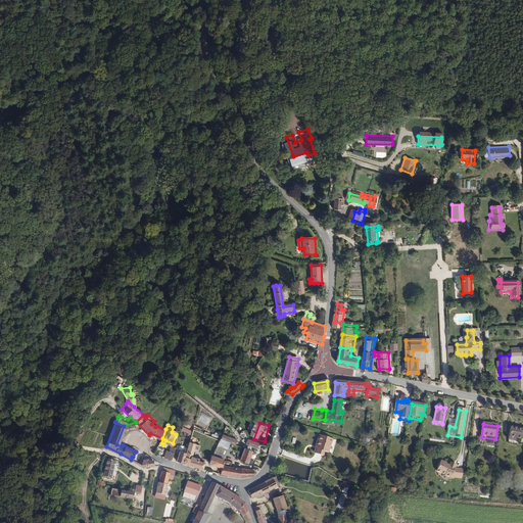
[(522,429),(511,428),(510,441),(517,442),(518,438),(522,438),(522,429)]
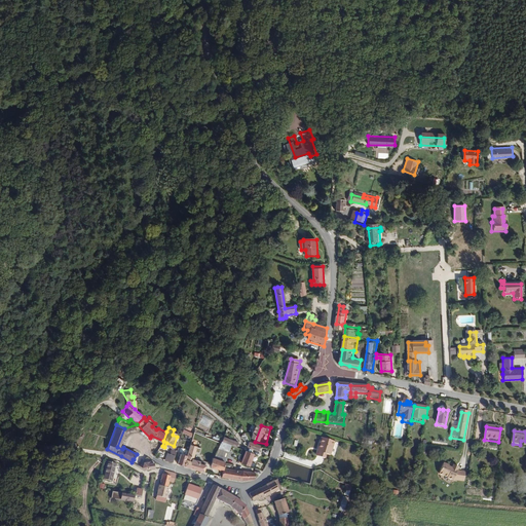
[(321,452),(325,434),(323,433),(317,444),(318,445),(316,451),(321,452)]
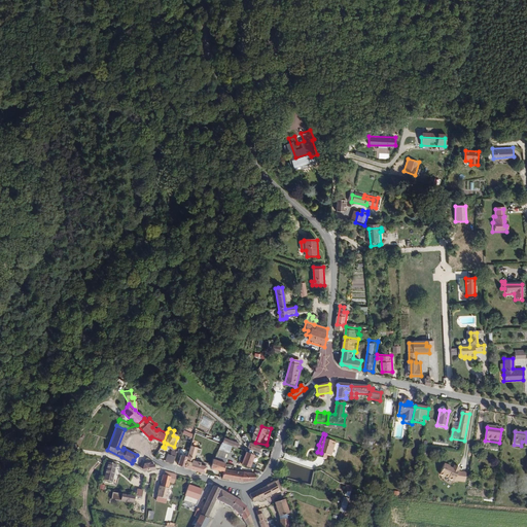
[(329,452),(336,440),(325,434),(321,453),(324,455),(326,451),(329,452)]
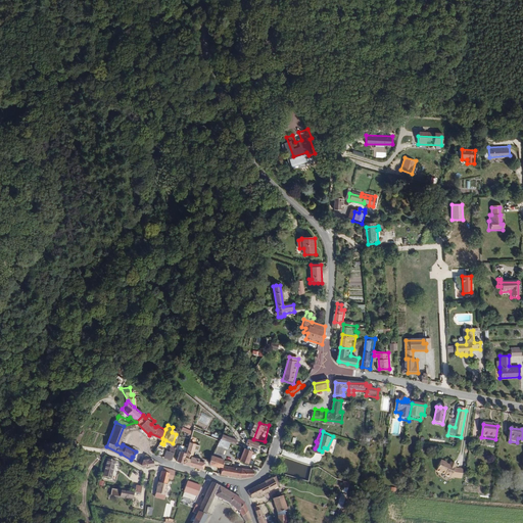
[(237,440),(227,434),(225,439),(235,444),(237,440)]
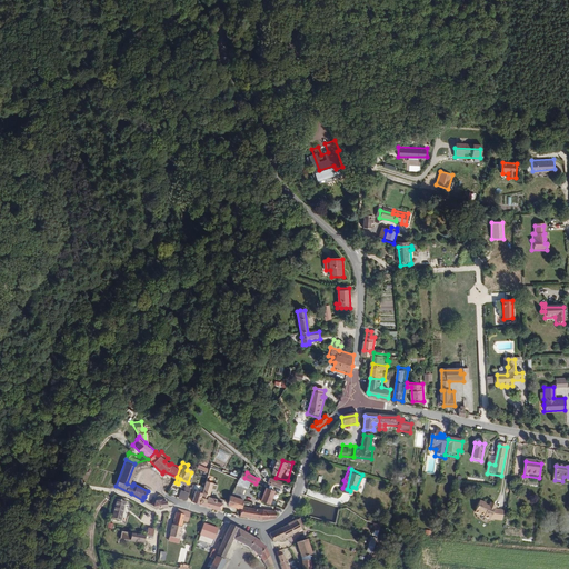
[(188,500),(195,479),(192,478),(190,485),(187,483),(185,489),(182,488),(179,497),(188,500)]
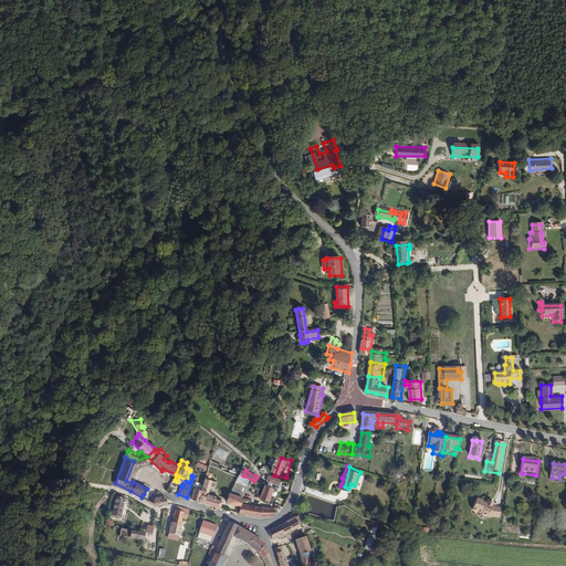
[(222,501),(211,498),(217,479),(209,475),(198,503),(219,509),(222,501)]
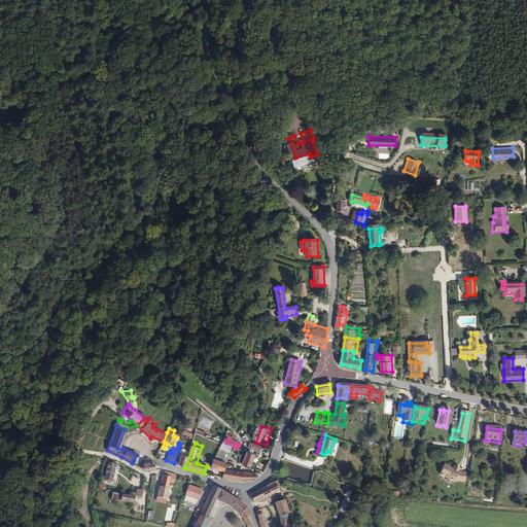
[(264,449),(252,443),(250,450),(262,453),(264,449)]
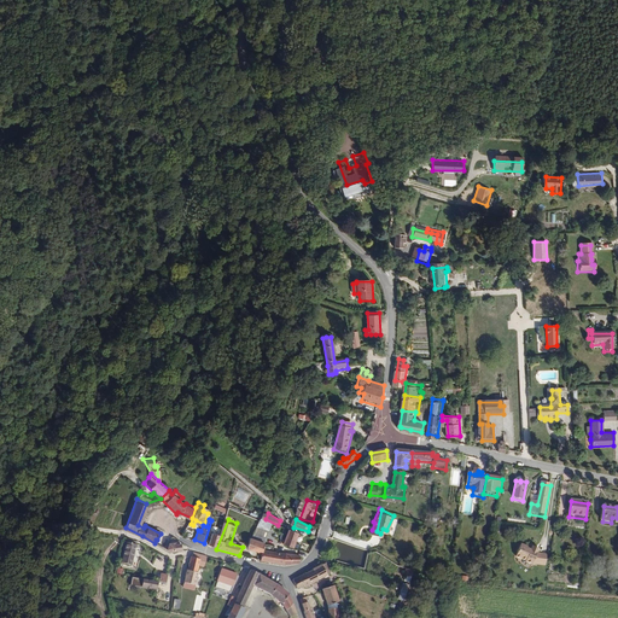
[(298,549),(303,535),(293,531),(289,546),(298,549)]
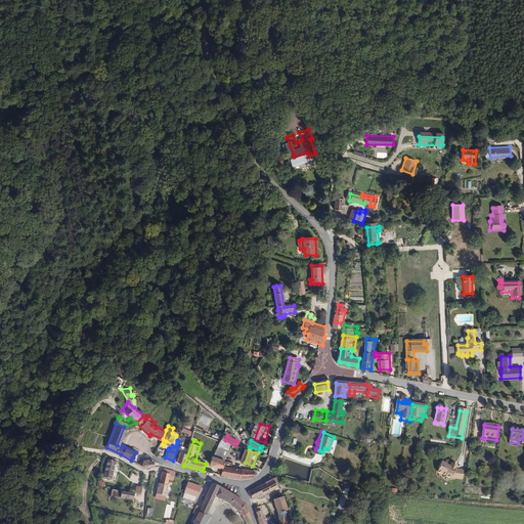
[(227,461),(228,457),(217,453),(213,465),(224,469),(227,461)]
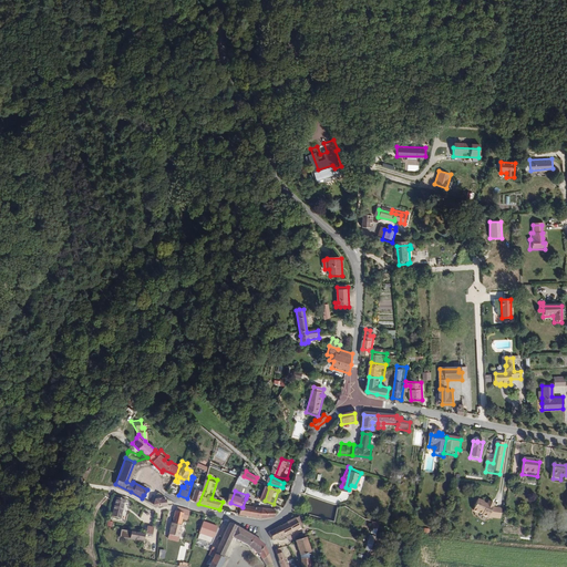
[(157,502),(144,495),(143,495),(142,498),(155,507),(157,502)]
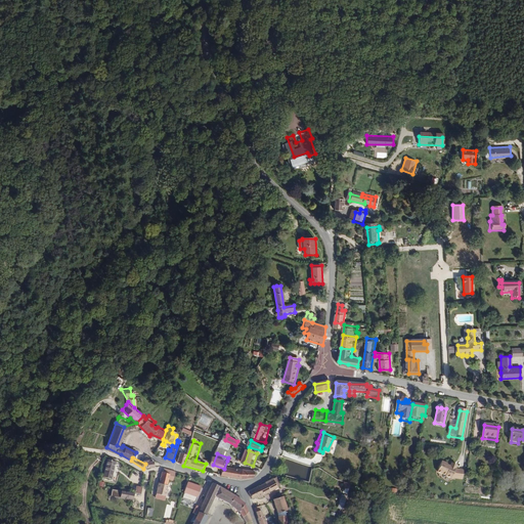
[(244,471),(245,467),(227,461),(224,469),(222,475),(245,480),(262,476),(260,469),(244,471)]
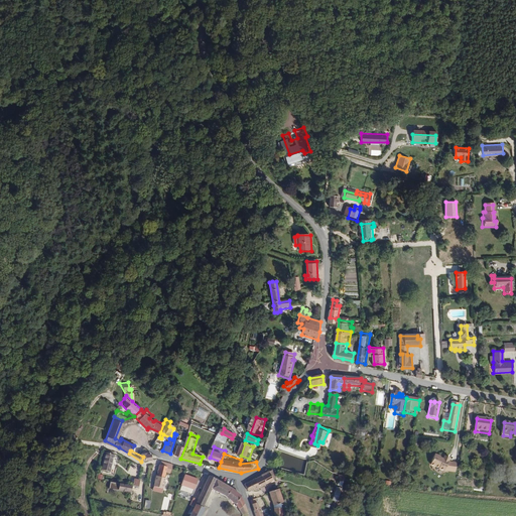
[(109,477),(112,459),(105,457),(101,475),(109,477)]
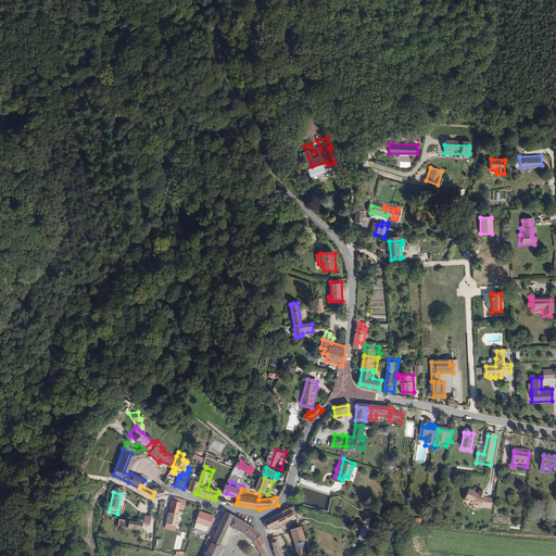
[(467,493),(463,503),(471,507),(471,508),(477,510),(478,510),(489,513),(491,502),(482,501),(483,496),(478,494),(476,497),(472,496),(471,494),(469,493),(467,493)]
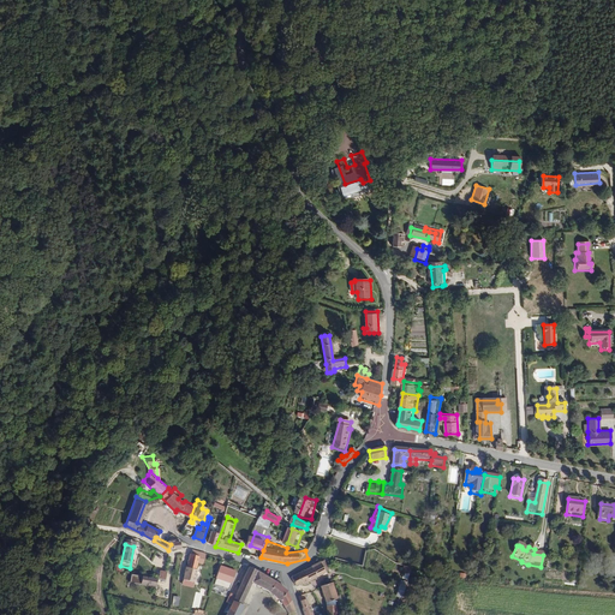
[(192,596),(198,575),(196,573),(196,572),(198,562),(191,560),(181,593),(192,596)]
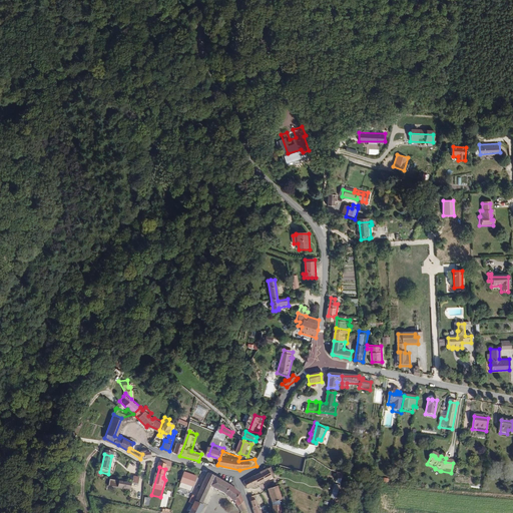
[(261,485),(278,477),(275,470),(272,471),(272,470),(266,472),(264,475),(258,479),(261,485)]
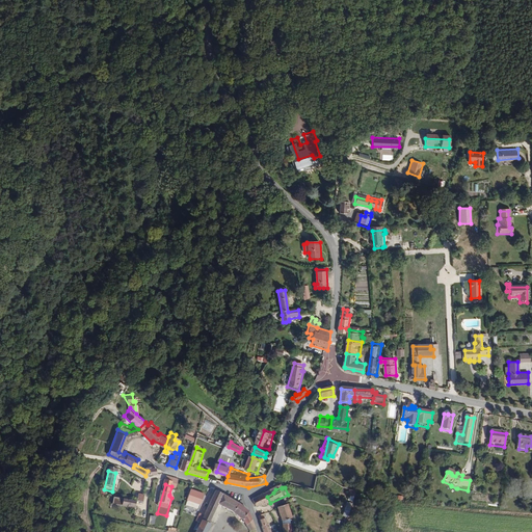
[(210,523),(217,503),(231,506),(241,521),(245,531),(251,529),(247,516),(245,511),(236,499),(211,493),(201,520),(210,523)]
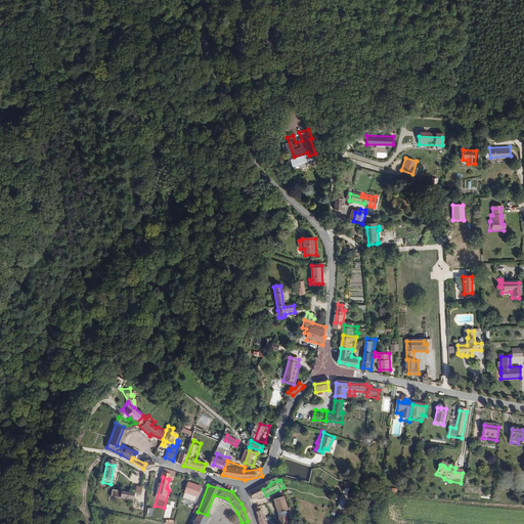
[(193,508),(198,491),(184,488),(181,499),(189,501),(188,506),(193,508)]
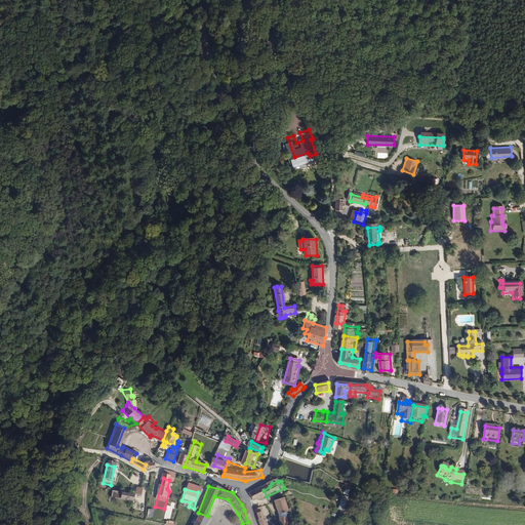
[(110,497),(131,501),(133,494),(111,490),(110,497)]
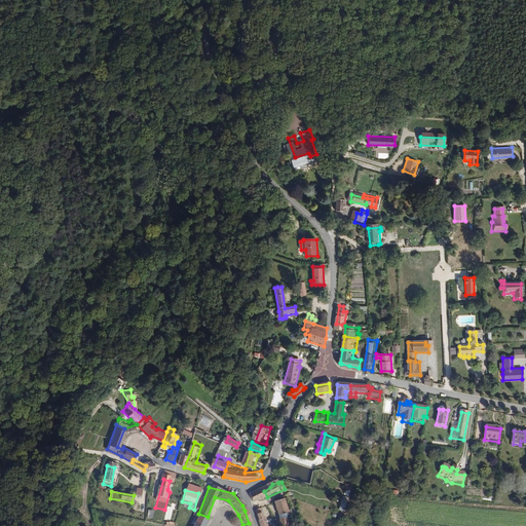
[(267,497),(264,491),(252,496),(254,501),(259,499),(260,501),(267,497)]
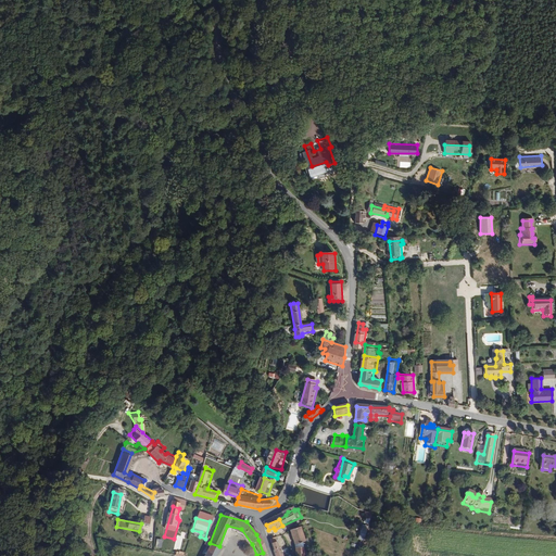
[(357,540),(363,541),(366,526),(361,525),(357,540)]
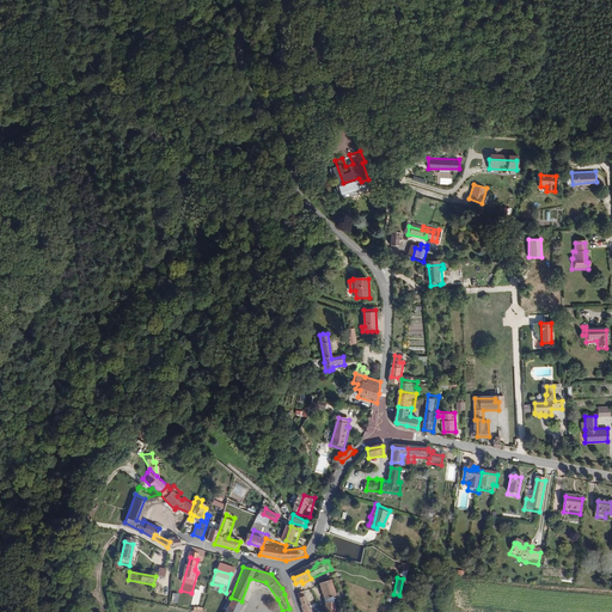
[(331,598),(329,583),(319,585),(322,603),(331,598)]
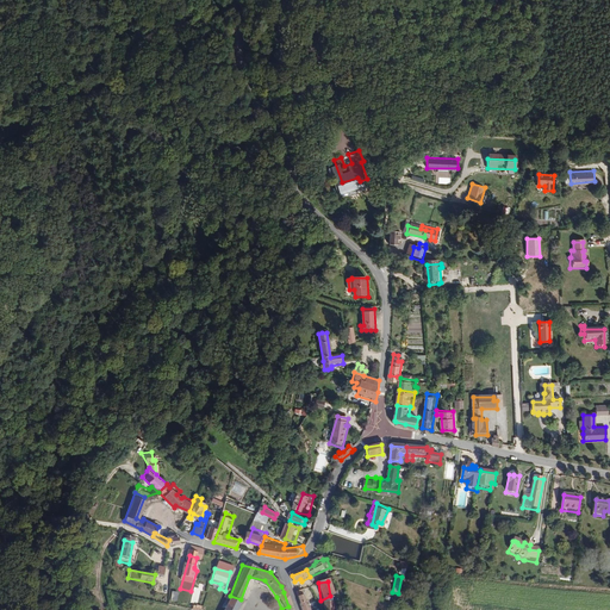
[(311,609),(305,592),(299,593),(304,609),(311,609)]
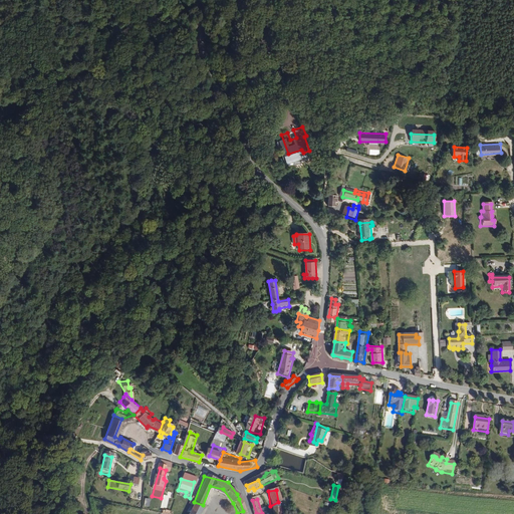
[(202,513),(205,506),(203,505),(194,502),(191,509),(189,513),(202,513)]
